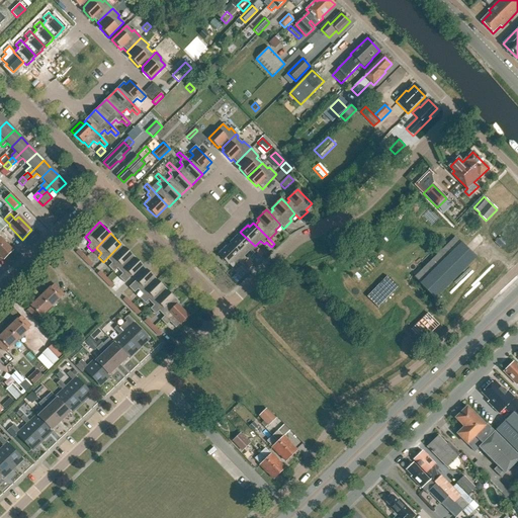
[(263,255),(255,246),(242,234),(239,237),(237,236),(229,243),(231,245),(244,257),(249,252),(253,255),(255,253),(260,258),(263,255)]
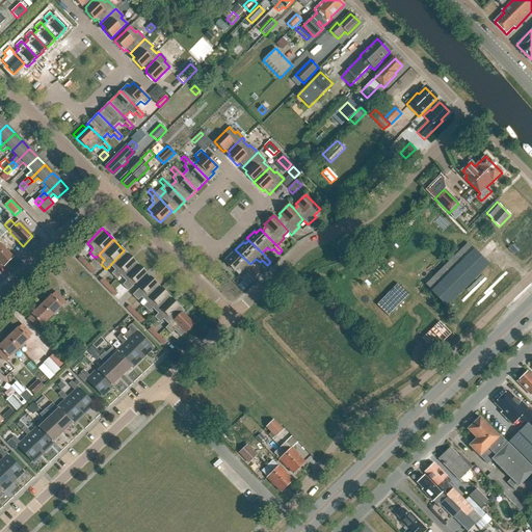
[(447,307),(488,264),(468,243),(426,286),(447,307)]
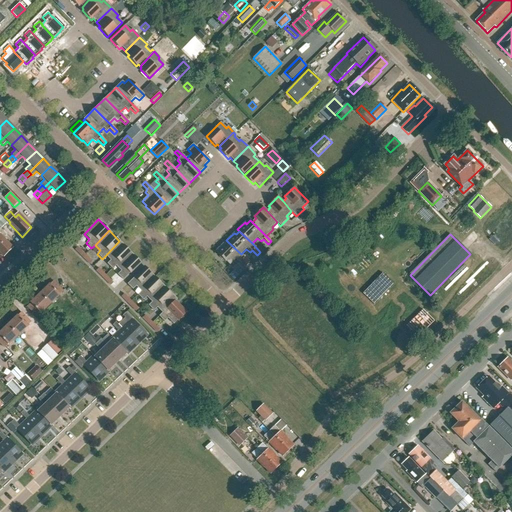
[(0,253),(3,257),(13,248),(0,235),(0,253)]
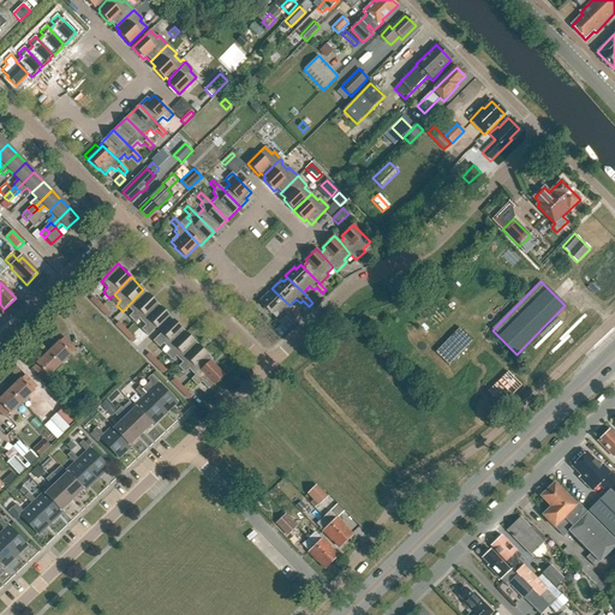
[(139,320),(156,303),(143,290),(126,308),(133,314),(129,317),(135,324),(139,320)]
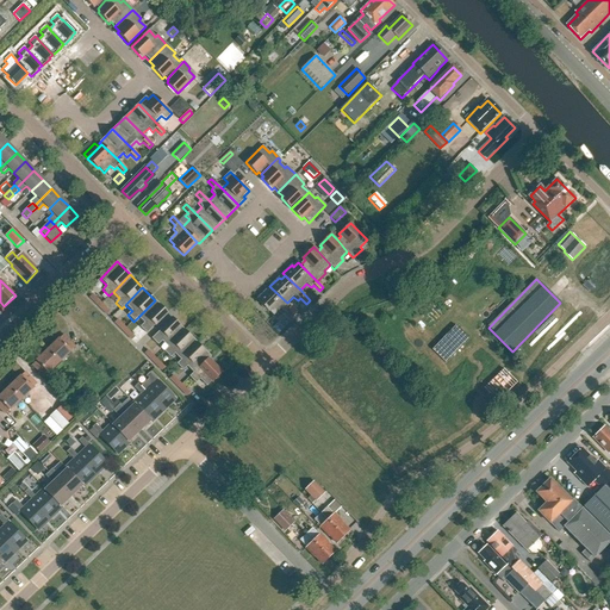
[(287,303),(272,288),(268,292),(266,290),(257,299),(259,302),(268,312),(269,311),(274,316),(281,309),(285,313),(288,310),(293,316),(297,312),(287,303)]
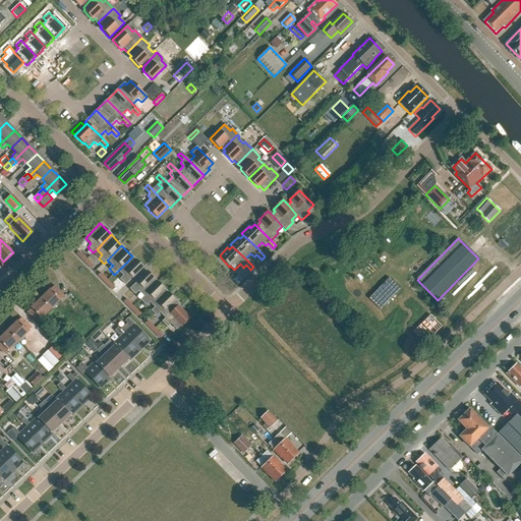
[(76,254),(83,262),(87,259),(79,251),(76,254)]
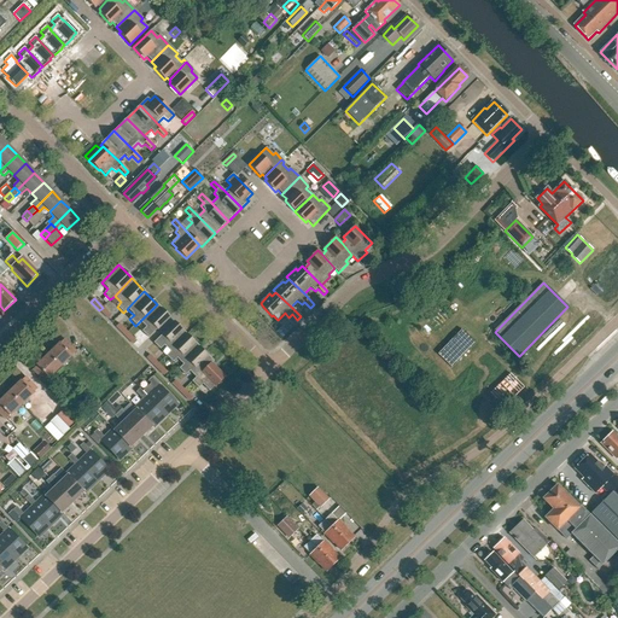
[(170,318),(157,304),(140,321),(146,327),(143,332),(149,338),(170,318)]
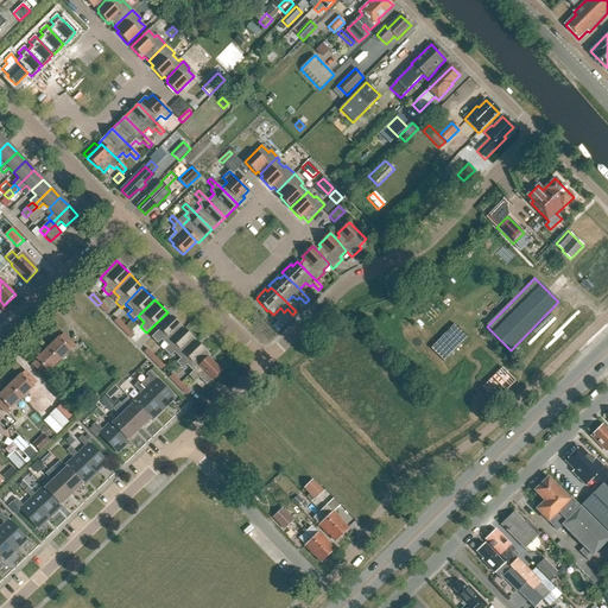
[(109,311),(101,303),(97,305),(107,315),(109,311)]
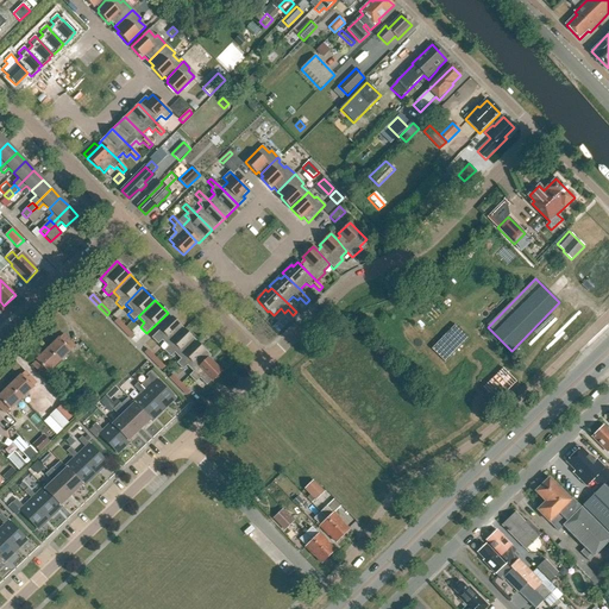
[(168,347),(186,331),(173,318),(151,339),(158,345),(162,341),(168,347)]
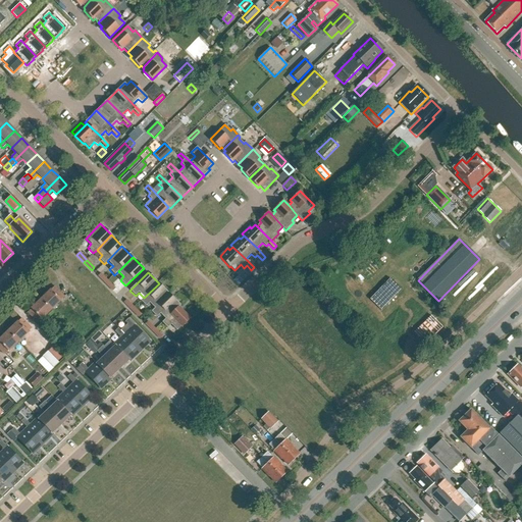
[(98,276),(105,284),(108,281),(101,274),(98,276)]
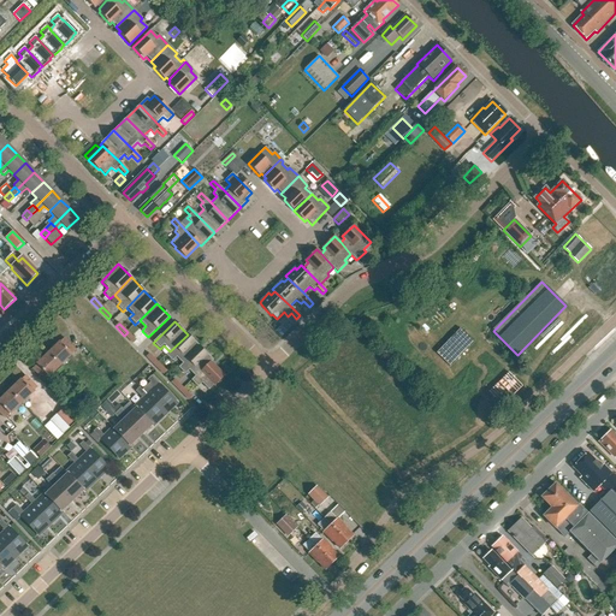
[(282,337),(288,332),(280,326),(276,331),(282,337)]
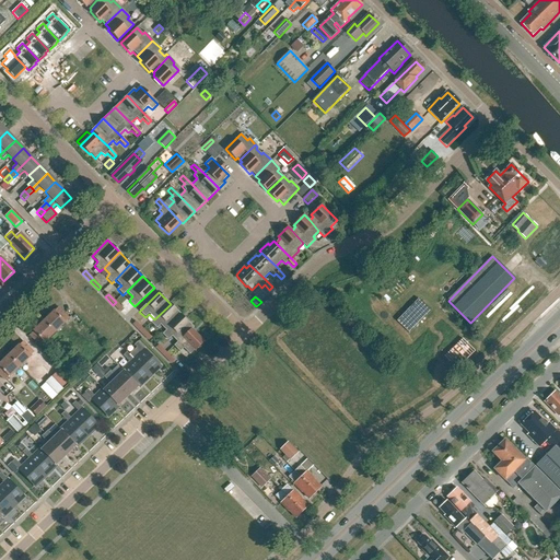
[(418,298),(393,321),(406,334),(430,312),(418,298)]
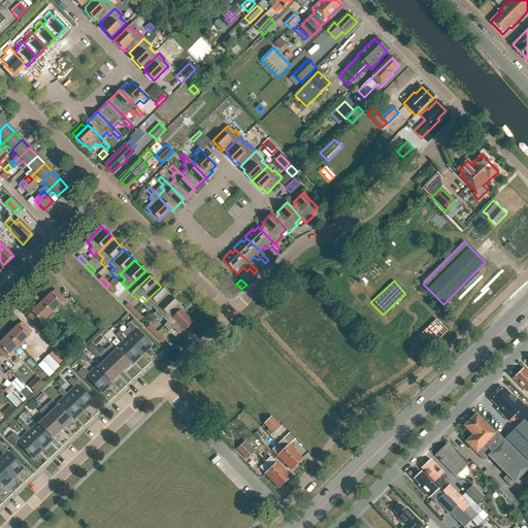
[(117,292),(109,285),(106,288),(114,295),(117,292)]
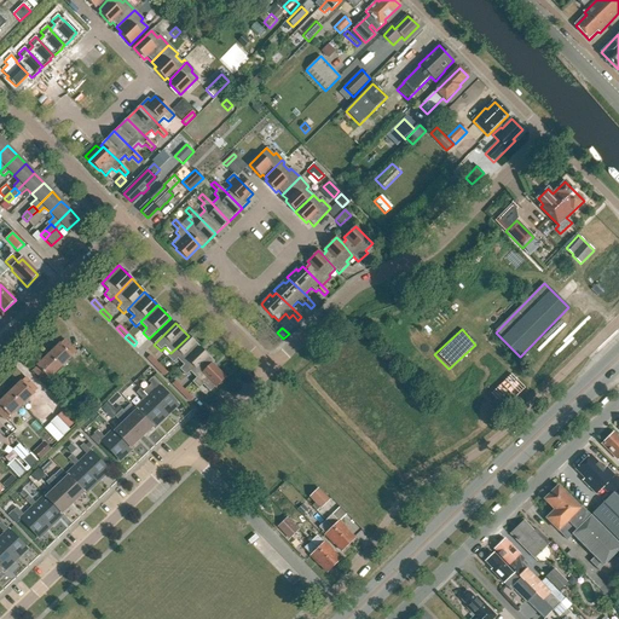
[(184,366),(201,348),(189,336),(171,353),(167,357),(173,364),(178,359),(184,366)]
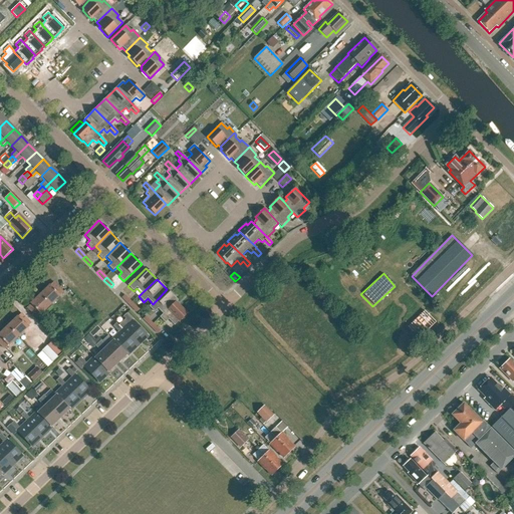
[(50,306),(63,293),(53,283),(40,295),(50,306)]
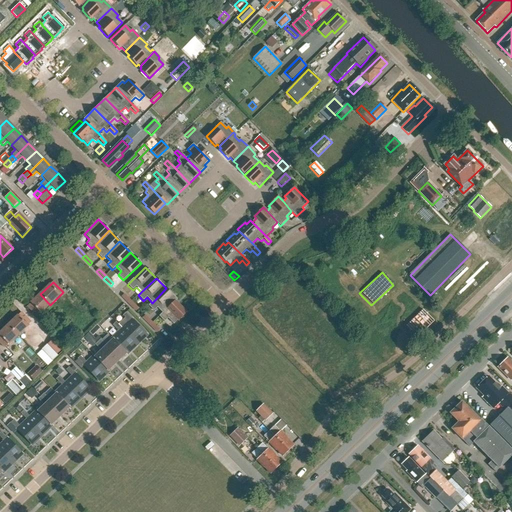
[(175,301),(176,301),(177,300),(166,288),(152,303),(148,306),(154,311),(157,308),(162,313),(175,301)]
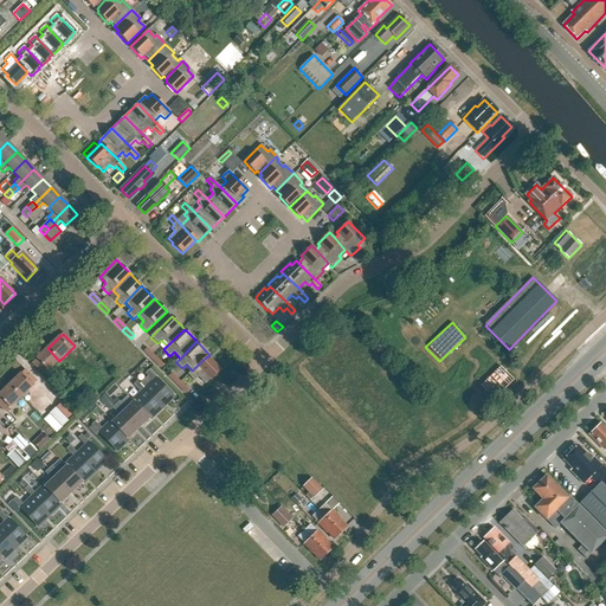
[(43,375),(59,361),(47,348),(32,363),(43,375)]
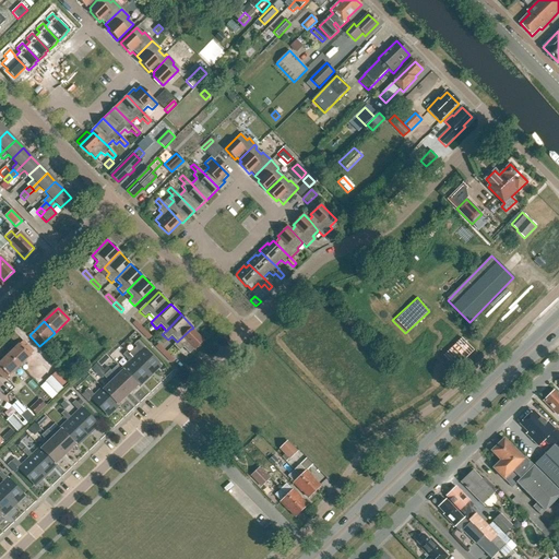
[(133,324),(141,332),(143,330),(135,321),(133,324)]
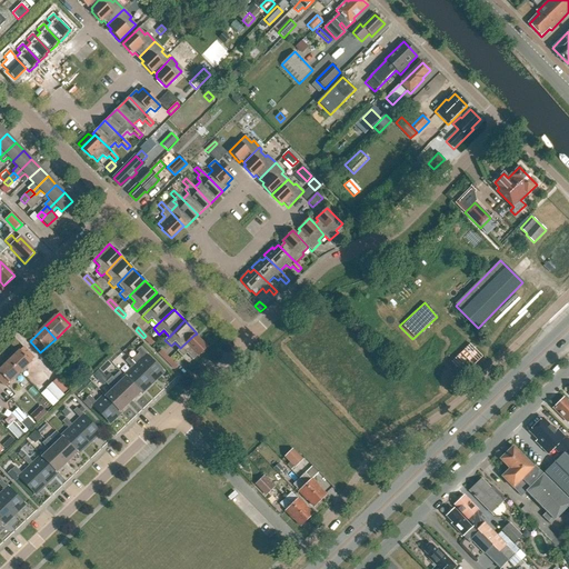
[(208,348),(196,335),(195,335),(180,348),(177,352),(182,358),(187,355),(192,360),(198,356),(198,357),(208,348)]
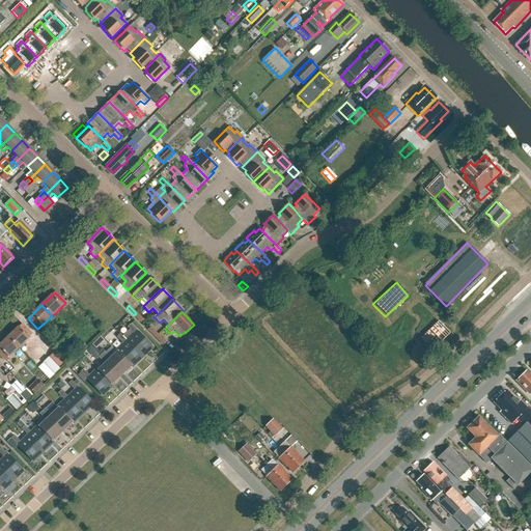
[(144,320),(136,313),(134,315),(141,324),(144,320)]
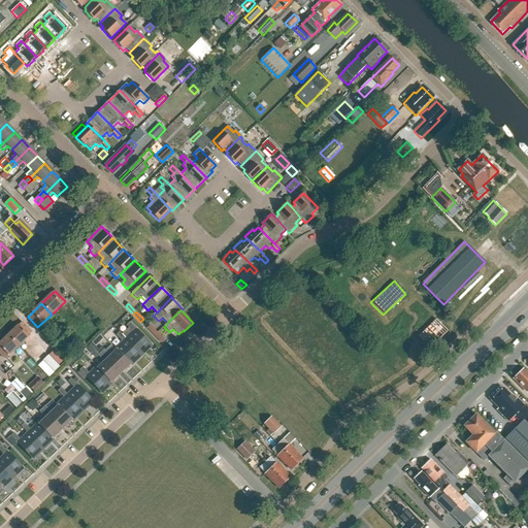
[(430,348),(448,331),(436,320),(419,336),(430,348)]
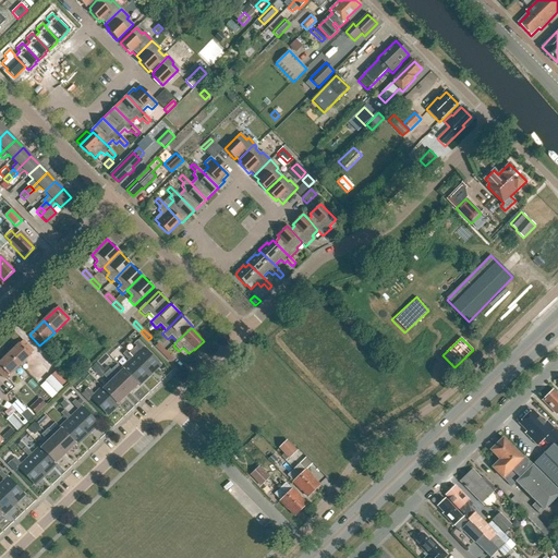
[(23,341),(9,355),(19,366),(33,352),(23,341)]
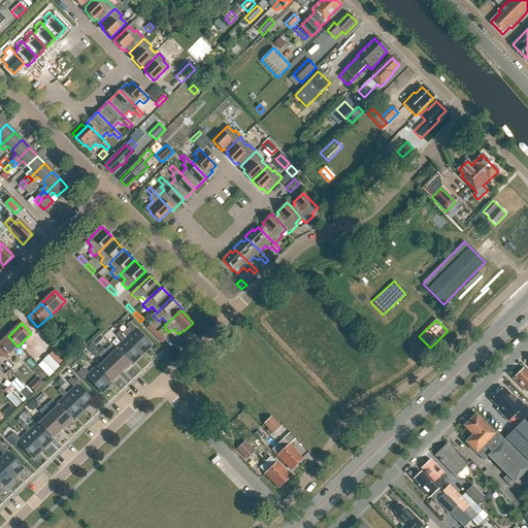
[(133,332),(126,339),(141,356),(152,345),(137,329),(136,329),(130,323),(127,326),(133,332)]
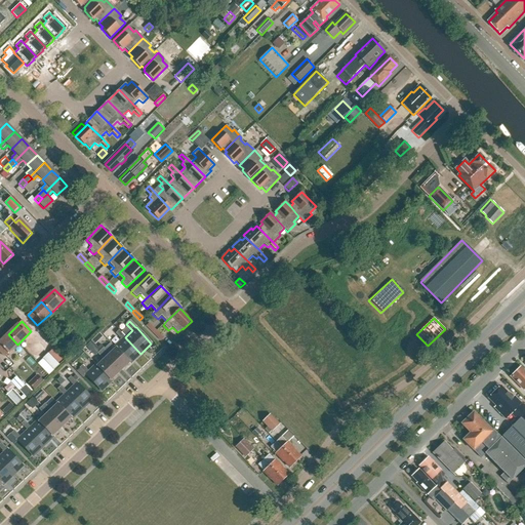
[(147,326),(154,334),(156,331),(149,324),(147,326)]
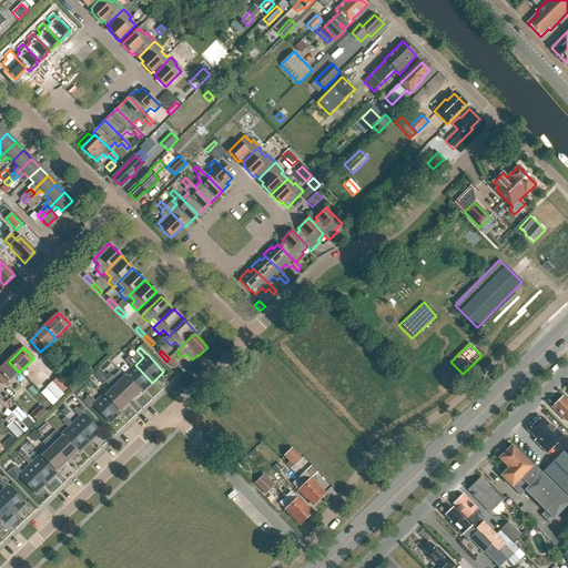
[(152,383),(135,365),(129,357),(125,361),(132,368),(124,376),(125,377),(140,392),(141,394),(152,383)]
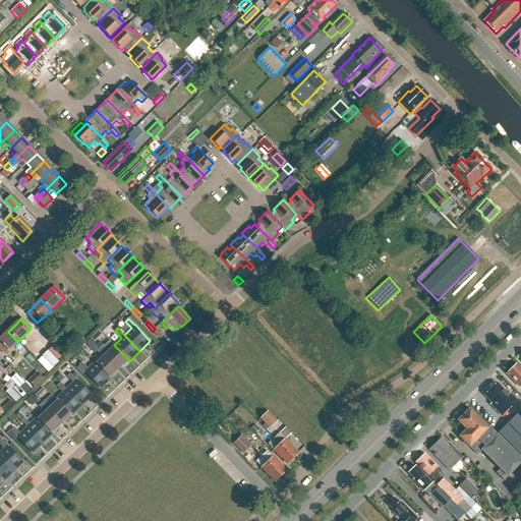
[(163,336),(155,329),(153,332),(160,339),(163,336)]
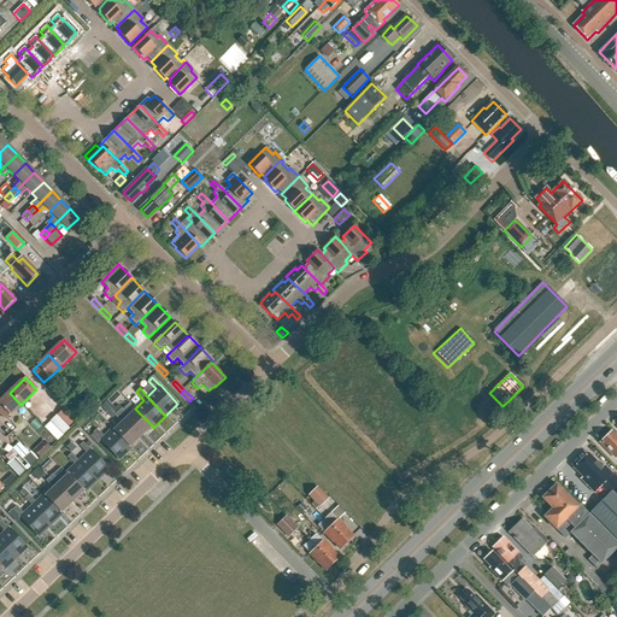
[(21,405),(10,393),(0,401),(0,415),(5,419),(21,405)]
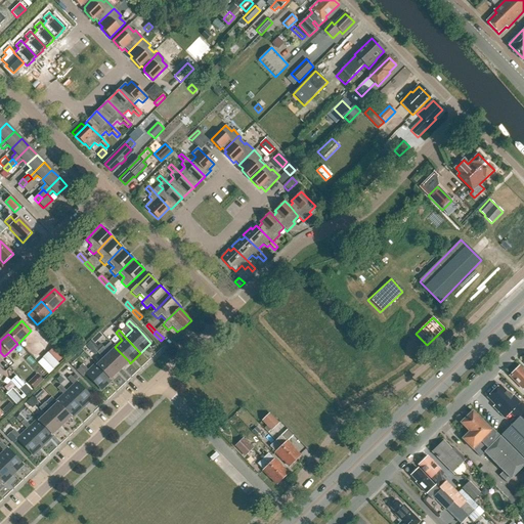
[(54,347),(48,353),(57,363),(64,357),(54,347)]
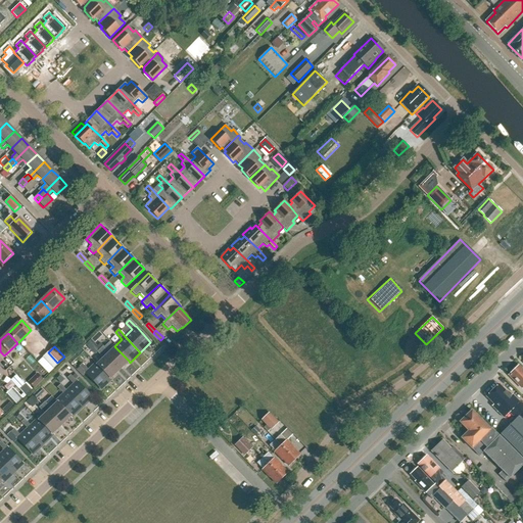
[(129,361),(115,347),(109,353),(103,346),(100,349),(120,370),(129,361)]
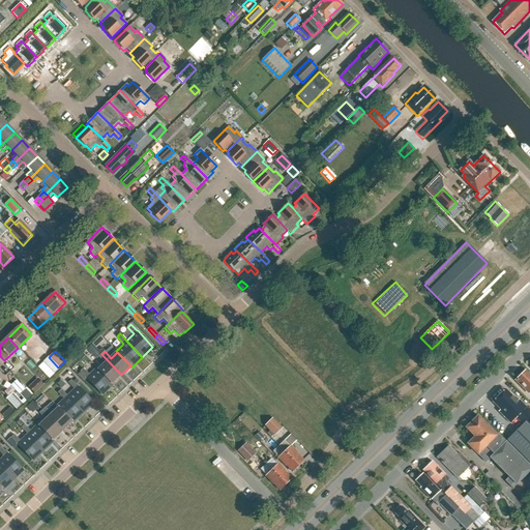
[(121,375),(101,354),(98,357),(105,364),(98,370),(112,383),(121,375)]
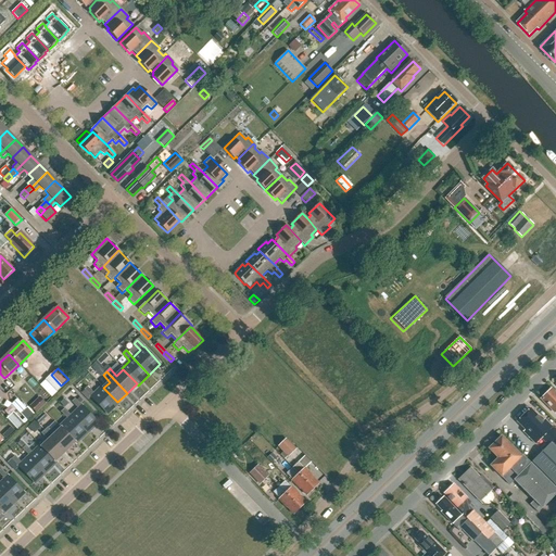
[(118,404),(117,402),(103,388),(102,387),(95,394),(87,387),(84,390),(91,397),(90,397),(106,415),(118,404)]
